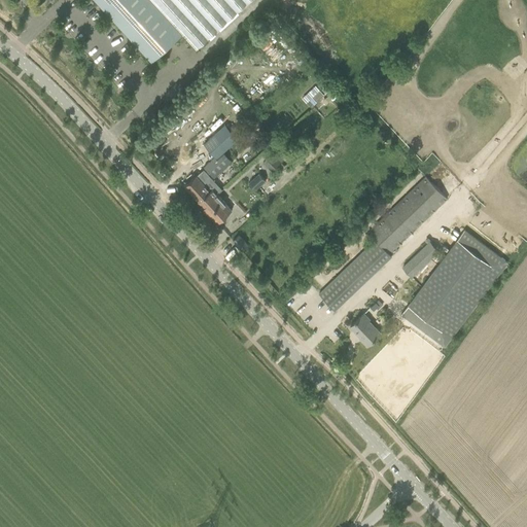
[(97,0),(152,60),(182,32),(197,47),(199,45),(248,0),(97,0)]
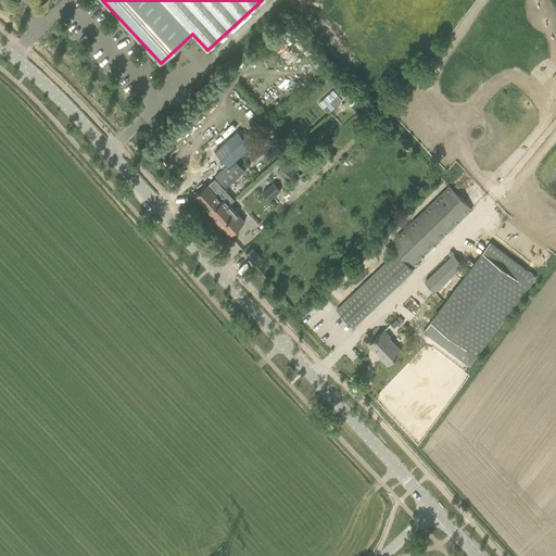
[(263,127),(258,130),(266,139),(274,133),(267,125),(264,128),(263,127)]
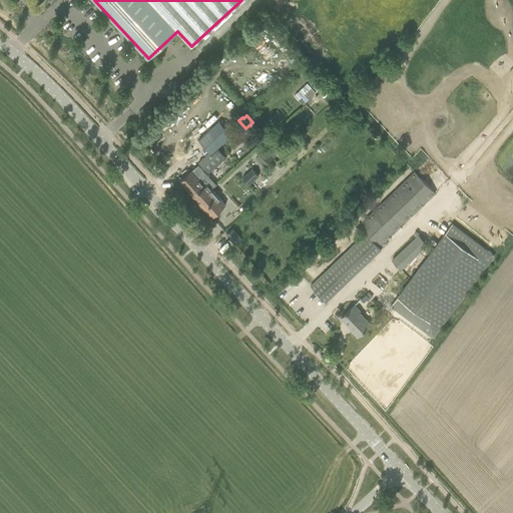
[(218,121),(198,139),(209,152),(211,154),(217,148),(231,135),(218,121)]
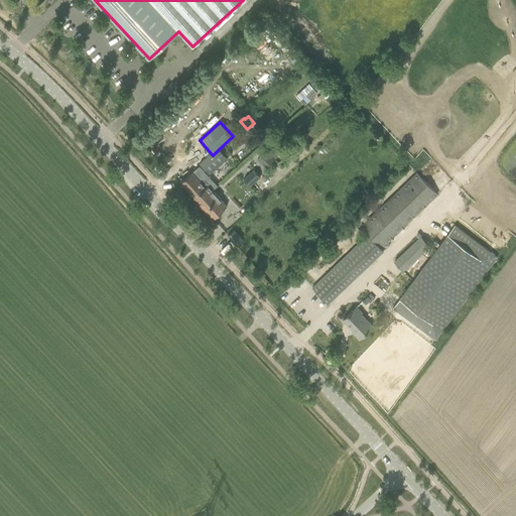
[(266,169),(278,158),(268,148),(257,159),(266,169)]
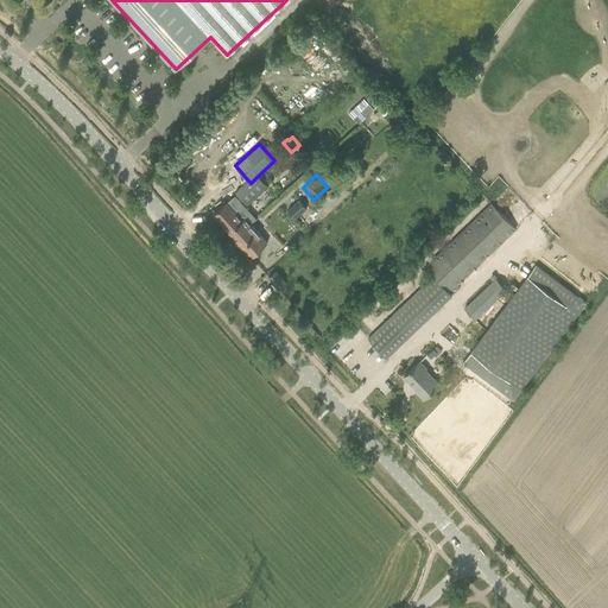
[(248,181),(235,192),(247,206),(267,187),(258,176),(251,183),(248,181)]
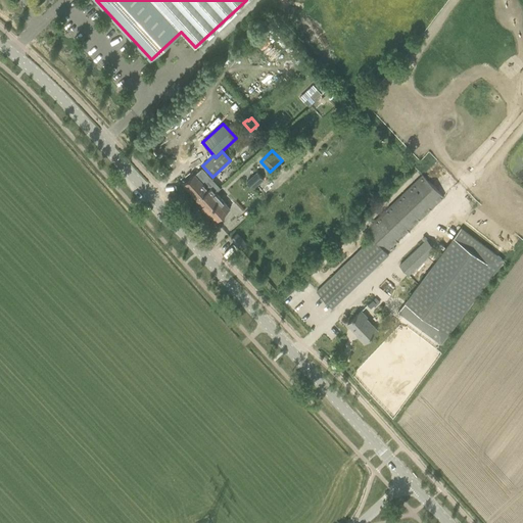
[(252,190),(265,180),(257,172),(246,183),(252,190)]
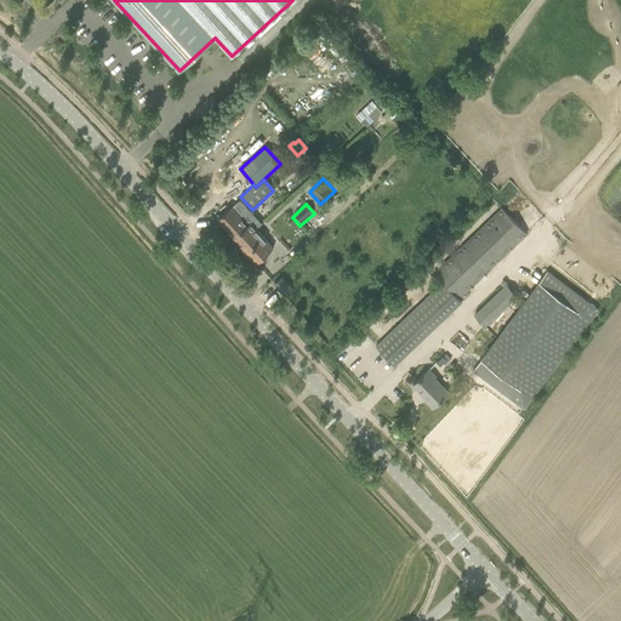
[(250,222),(249,223),(233,205),(218,218),(234,237),(233,238),(239,244),(256,229),(250,222)]
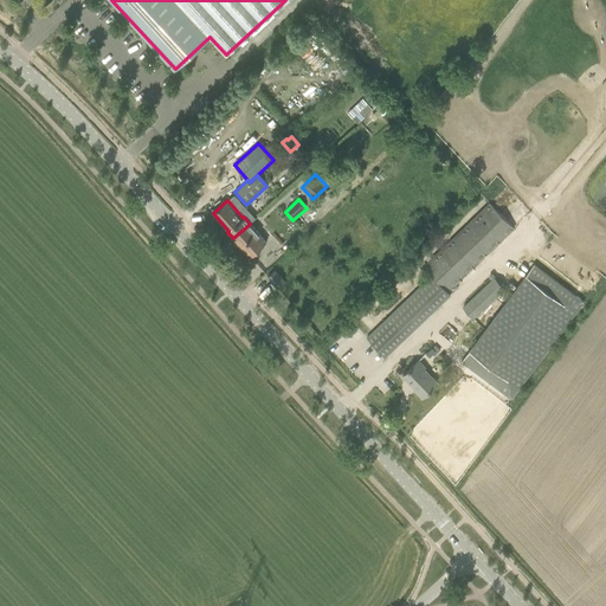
[(456,285),(514,230),(489,202),(423,266),(431,276),(366,337),(385,358),(451,295),(458,288),(456,285)]
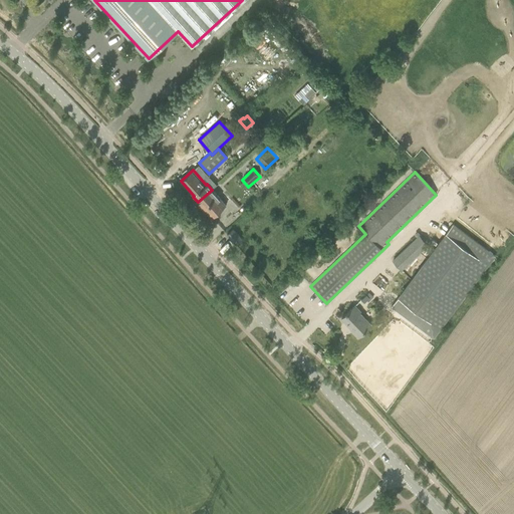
[(212,218),(226,205),(212,190),(198,202),(212,218)]
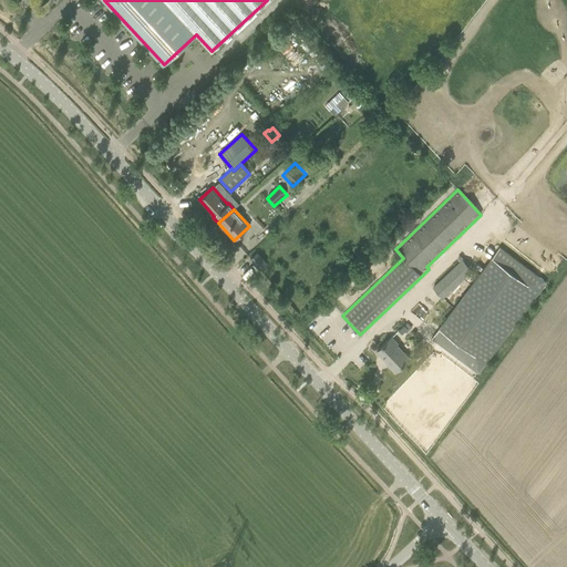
[(478,373),(547,282),(500,247),(431,338),(478,373)]
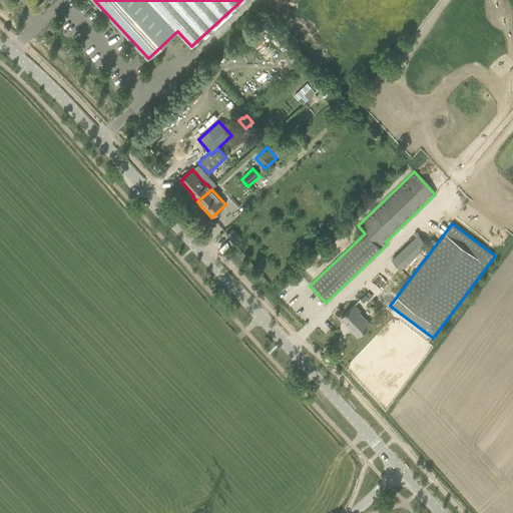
[(235,243),(241,238),(232,228),(226,233),(235,243)]
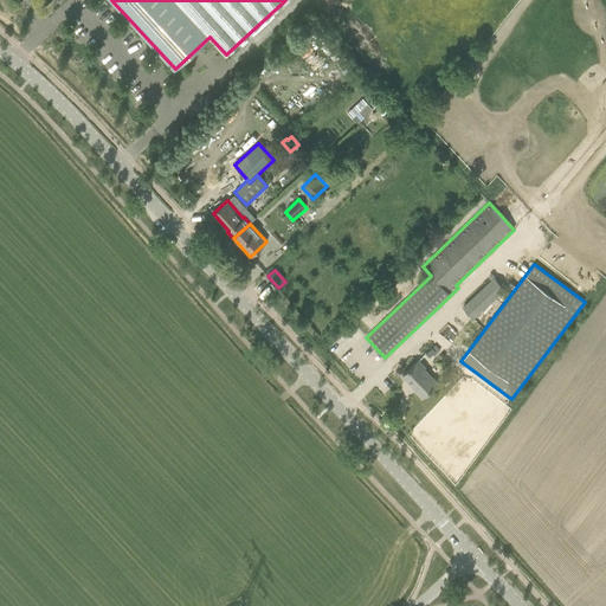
[(474,320),(505,289),(494,277),(462,308),(474,320)]
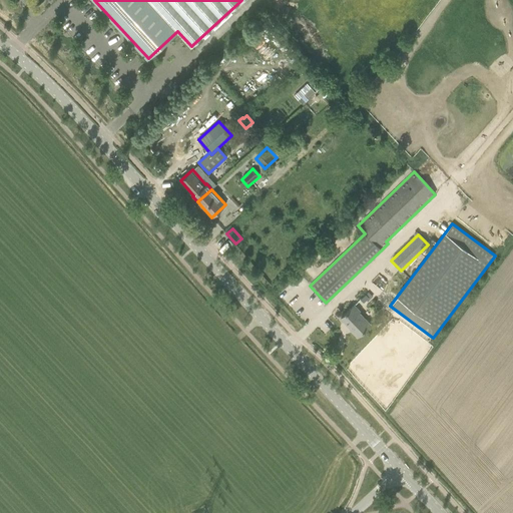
[(357,337),(372,324),(354,305),(341,318),(351,329),(350,330),(357,337)]
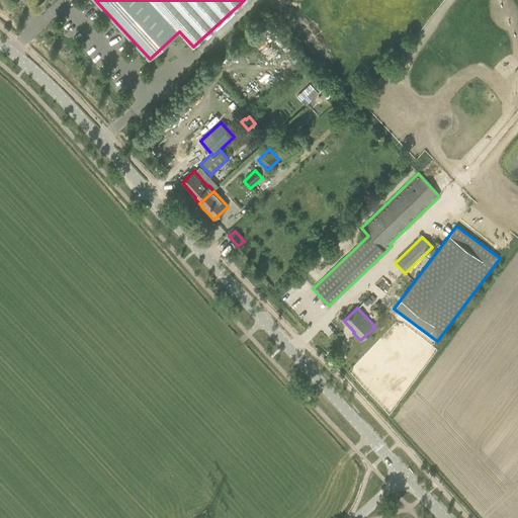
All buildings are outlined.
